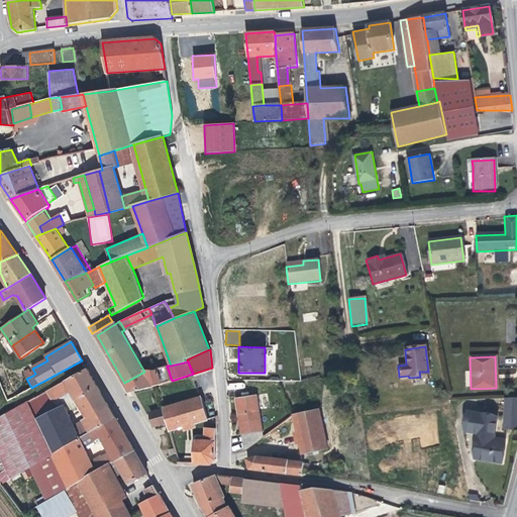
[(129,393),(161,385),(158,375),(163,374),(161,368),(144,372),(124,383),(129,393)]
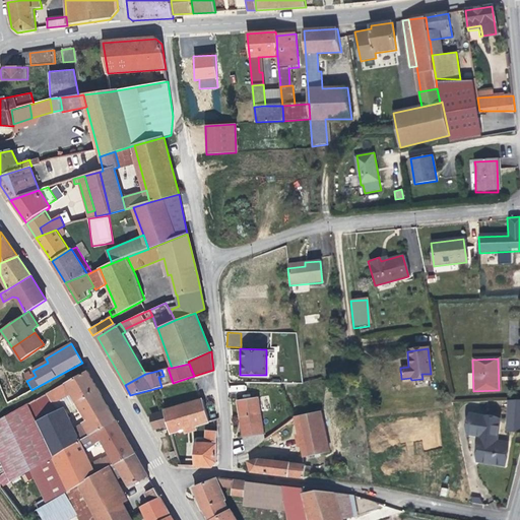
[(87,371),(48,393),(54,402),(71,392),(88,420),(83,424),(90,436),(117,420),(87,371)]
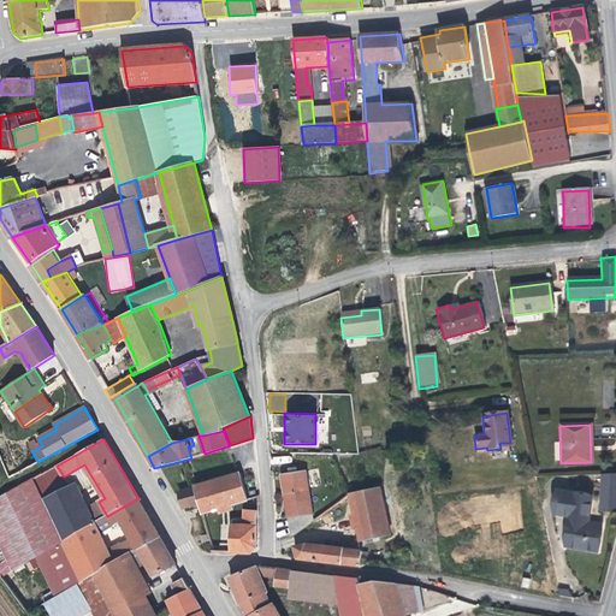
[(31,451),(39,448),(35,440),(29,445),(31,451)]
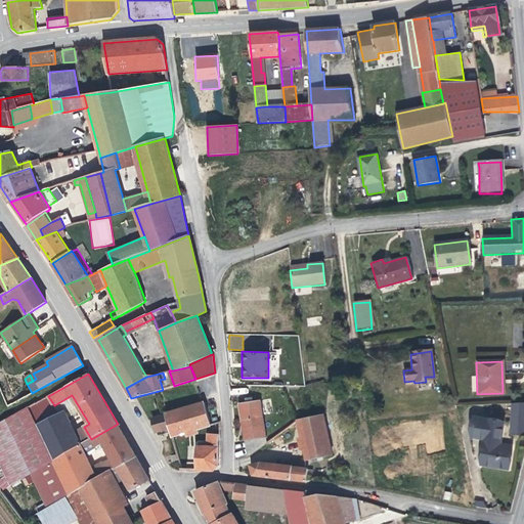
[(205,401),(165,413),(166,416),(169,428),(172,436),(212,424),(205,401)]
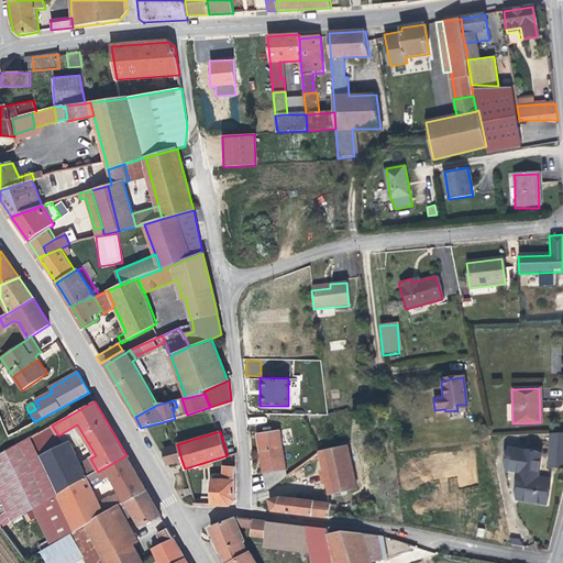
[(255,434),(262,492),(284,476),(278,431),(255,434)]
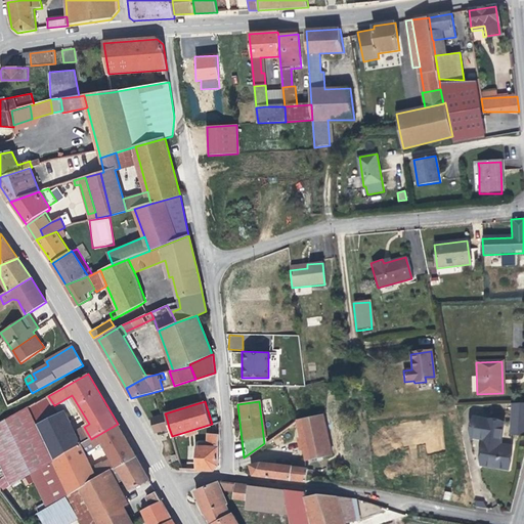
[(509,435),(523,436),(523,404),(511,405),(509,435)]
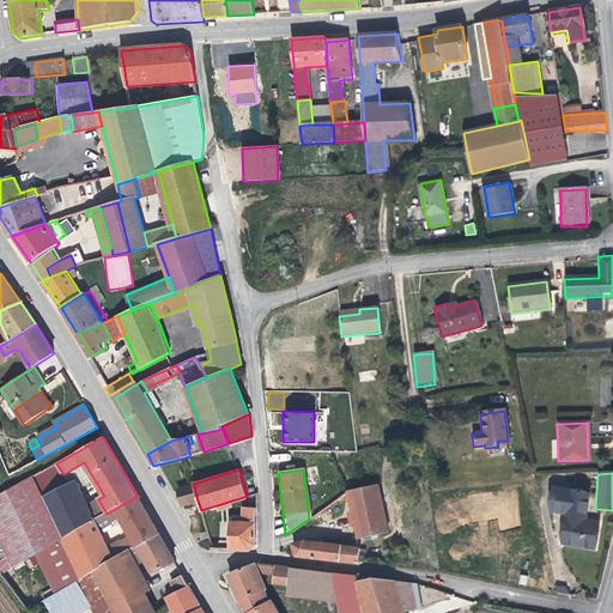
[(32,477),(0,495),(0,544),(12,569),(36,554),(93,521),(76,481),(42,497),(32,477)]
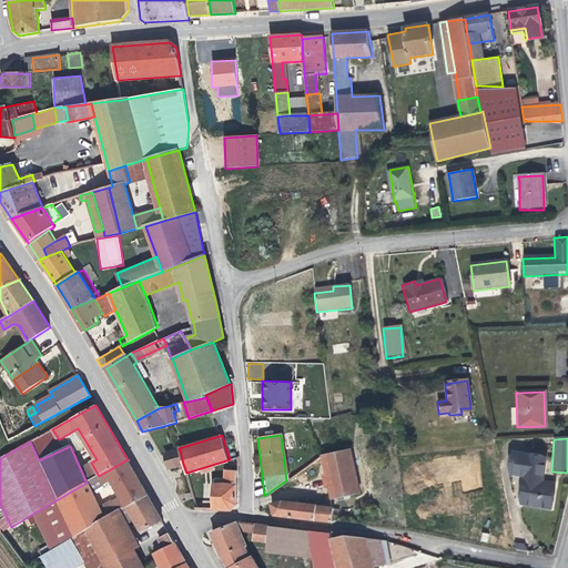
[(183,464),(180,450),(165,455),(170,467),(183,464)]
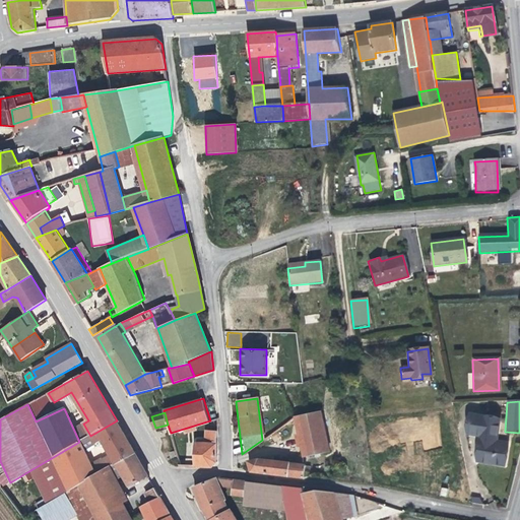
[(320,412),(294,417),(297,434),(300,448),(302,459),(328,453),(320,412)]
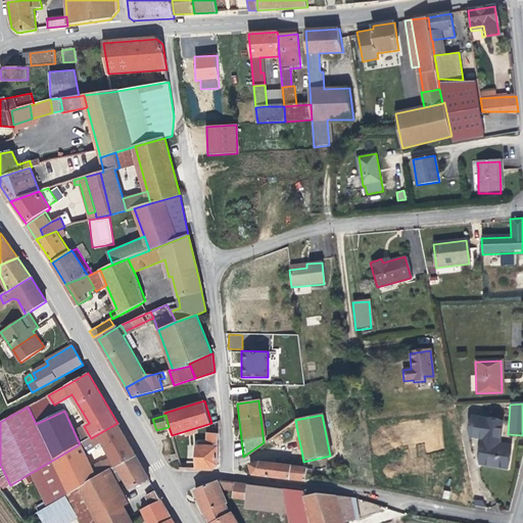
[(479,466),(506,470),(509,449),(497,447),(501,425),(473,421),(470,438),(483,440),(479,466)]
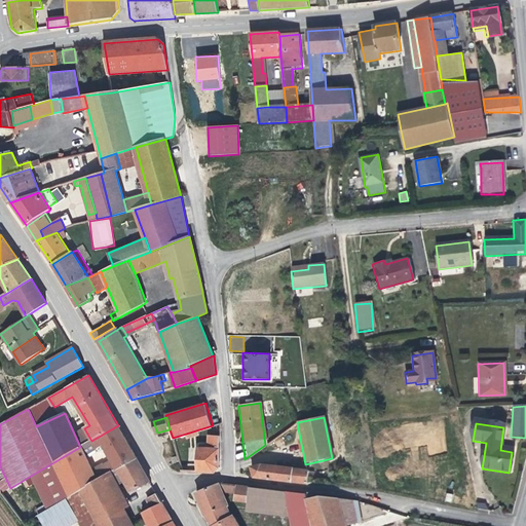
[(137,458),(118,425),(91,441),(80,447),(31,476),(47,511),(67,499),(81,490),(137,458)]
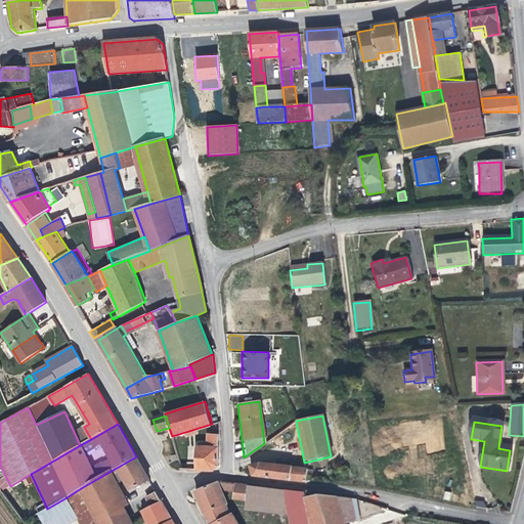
[(219,447),(219,434),(208,434),(207,446),(219,447)]
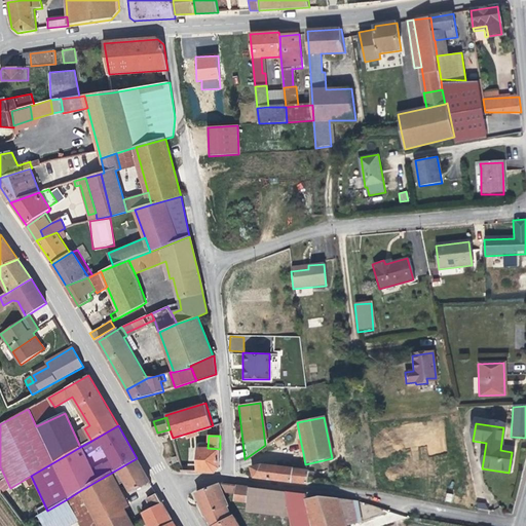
[(219,467),(220,449),(208,448),(198,448),(197,473),(215,472),(219,467)]
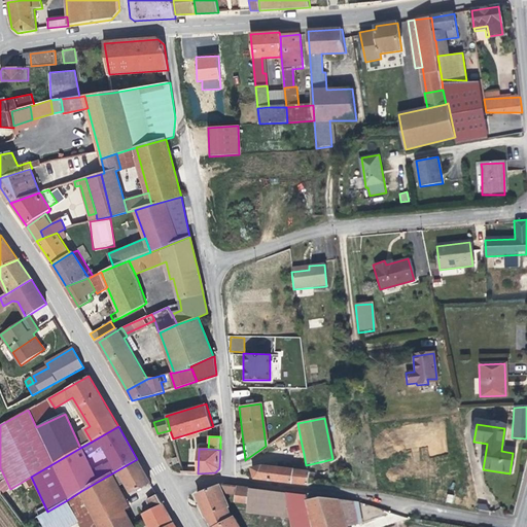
[(99,526),(134,526),(113,489),(126,483),(132,493),(150,483),(137,459),(81,491),(99,526)]
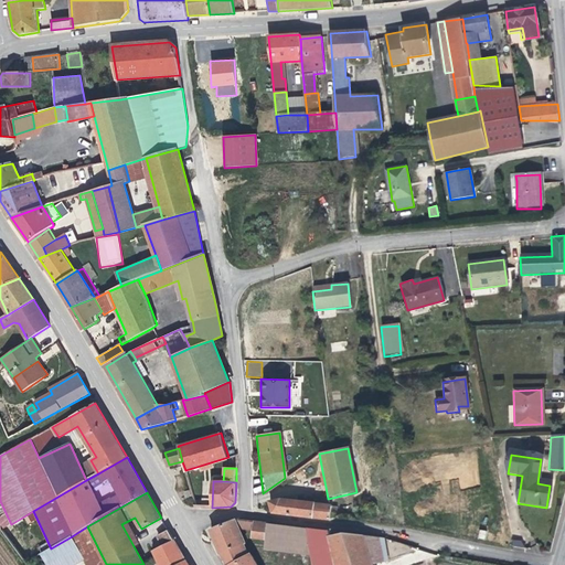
[(268,503),(270,513),(329,520),(330,505),(279,500),(268,503)]
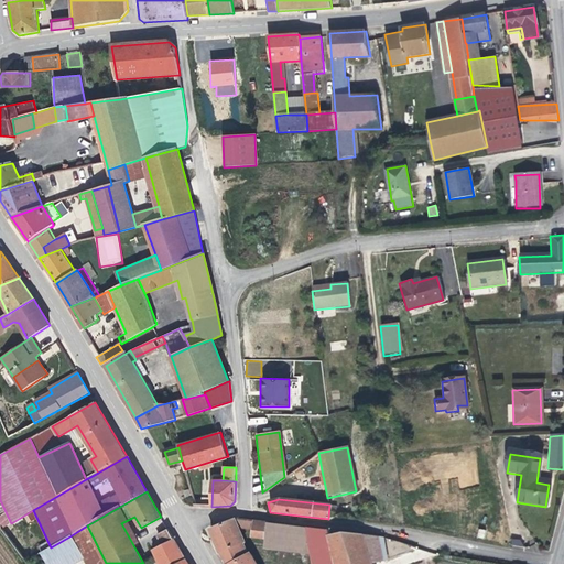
[(255,521),(237,519),(232,521),(247,556),(249,555),(252,556),(248,544),(247,544),(241,531),(253,532),(255,521)]
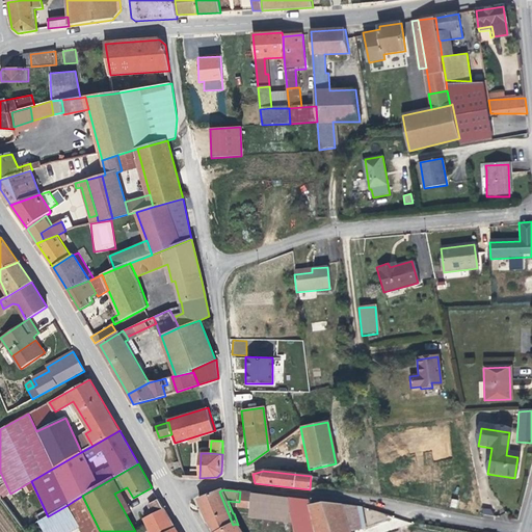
[(233,525),(219,491),(200,500),(208,522),(214,531),(242,531),(238,525),(235,524),(233,525)]
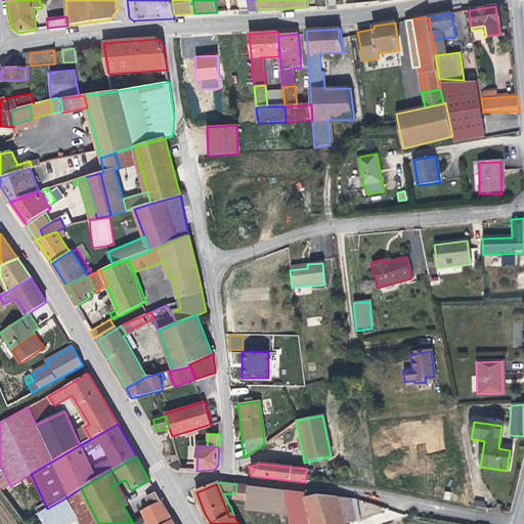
[(248,485),(236,484),(235,494),(234,499),(247,501),(248,485)]
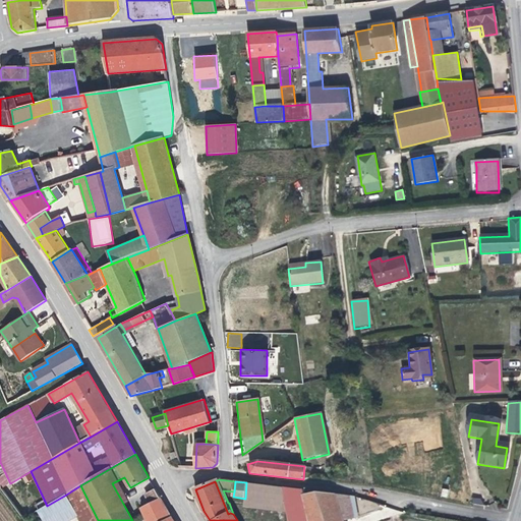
[(280,486),(246,482),(245,499),(245,500),(284,503),(280,486)]
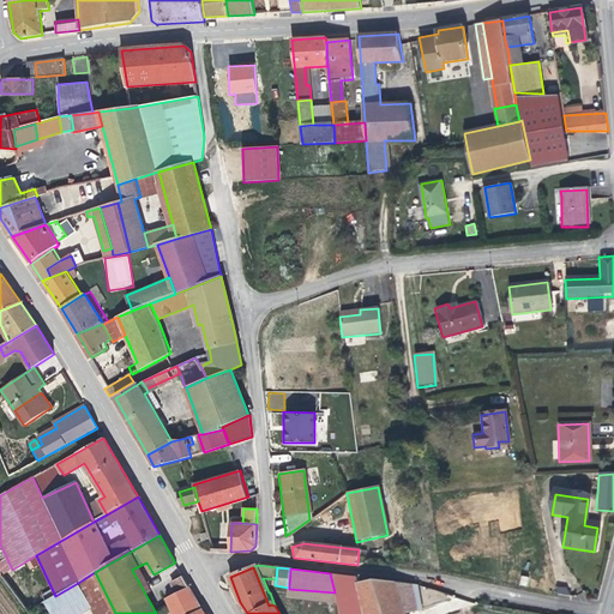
[(78,583),(91,608),(94,613),(115,613),(95,572),(78,583)]
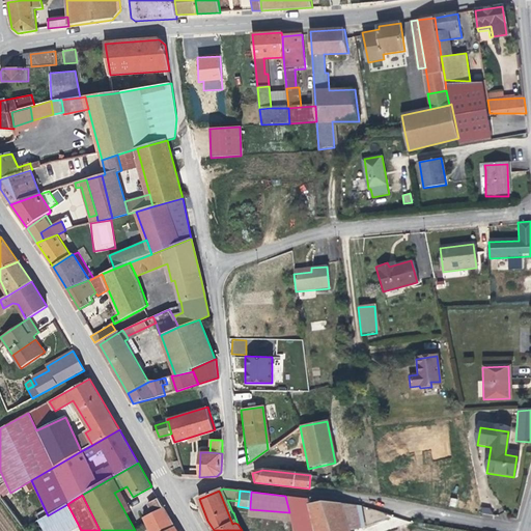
[(317,530),(308,499),(285,496),(289,512),(294,530),(317,530)]
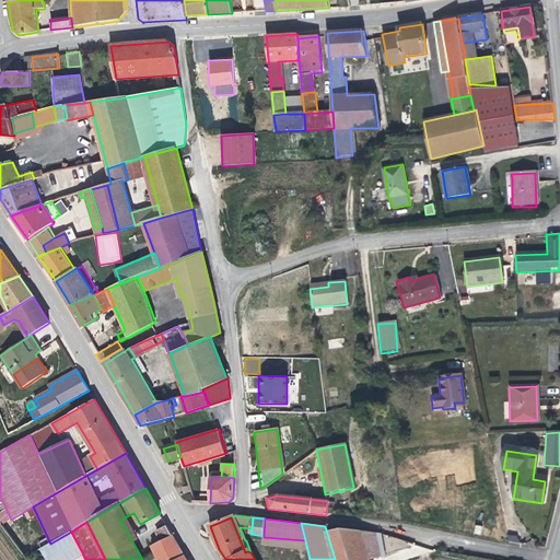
[(173,534),(167,525),(154,533),(160,541),(173,534)]
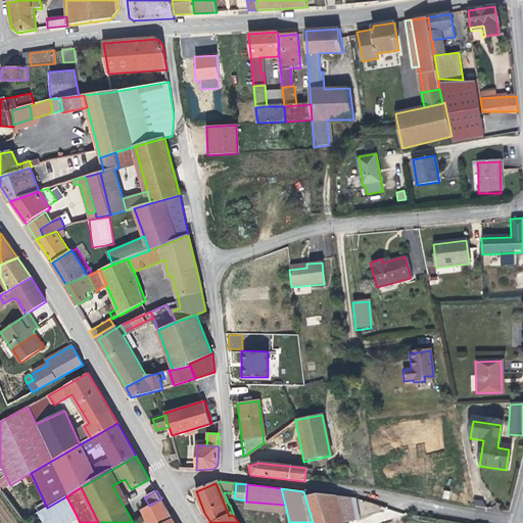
[(344,522),(337,495),(318,493),(305,496),(304,491),(303,491),(313,522),(344,522)]
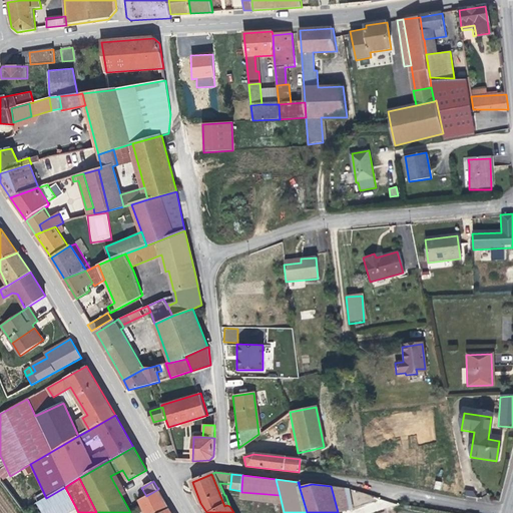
[(331,486),(338,512),(340,512),(356,508),(349,489),(331,486)]
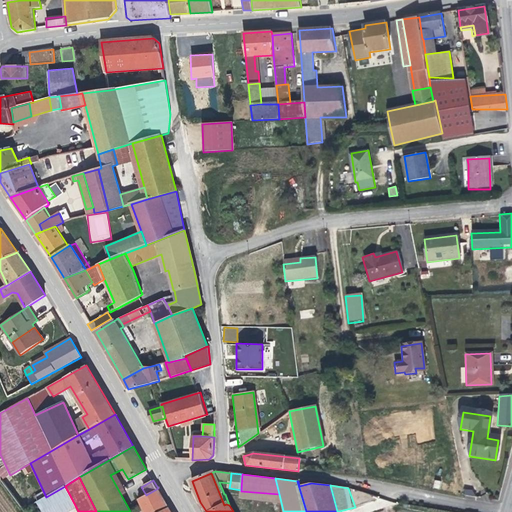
[(46,497),(37,502),(43,511),(66,511),(76,507),(65,486),(46,497)]
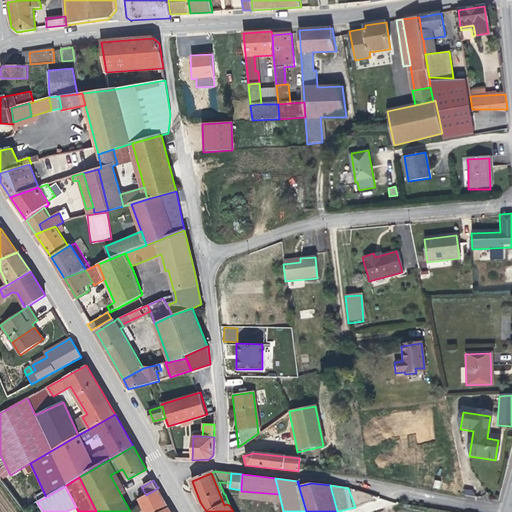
[(145,511),(160,511),(169,508),(158,488),(146,495),(139,498),(144,507),(145,511)]
